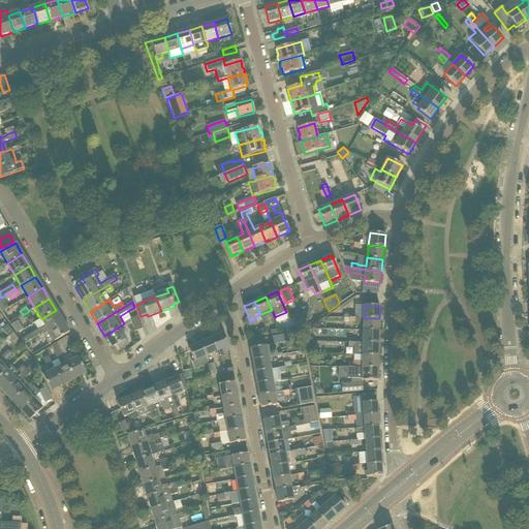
[(307,320),(313,318),(309,308),(303,311),(307,320)]
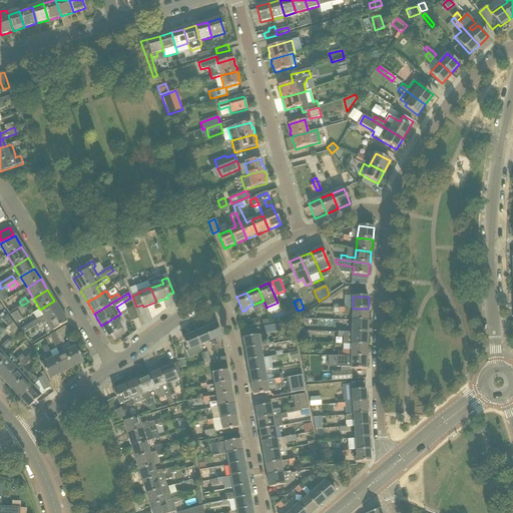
[(60,312),(54,301),(40,310),(43,316),(21,330),(24,334),(34,328),(60,312)]
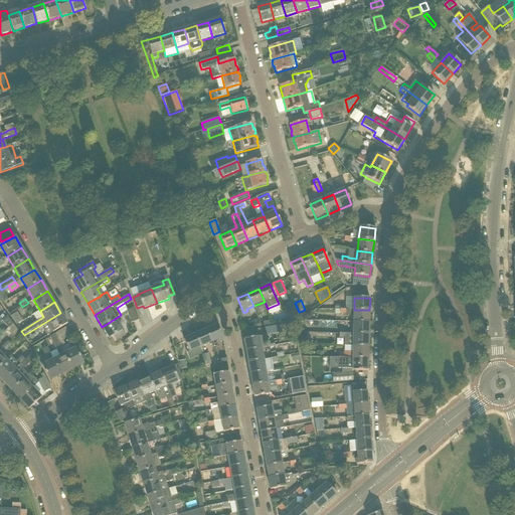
[(131,323),(139,320),(134,307),(127,311),(131,323)]
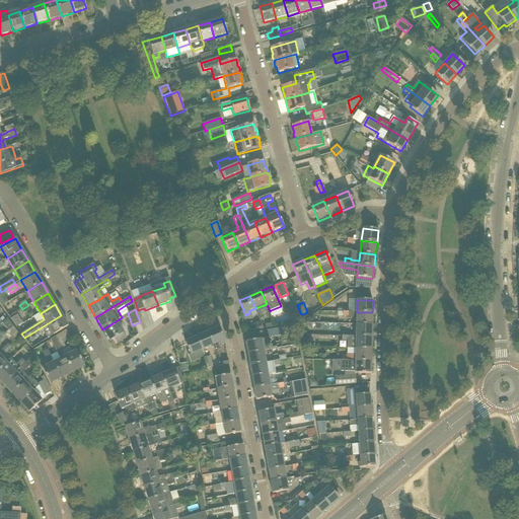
[(372,324),(372,312),(357,312),(349,312),(343,312),(343,316),(343,317),(348,317),(348,318),(357,318),(356,324),(372,324)]
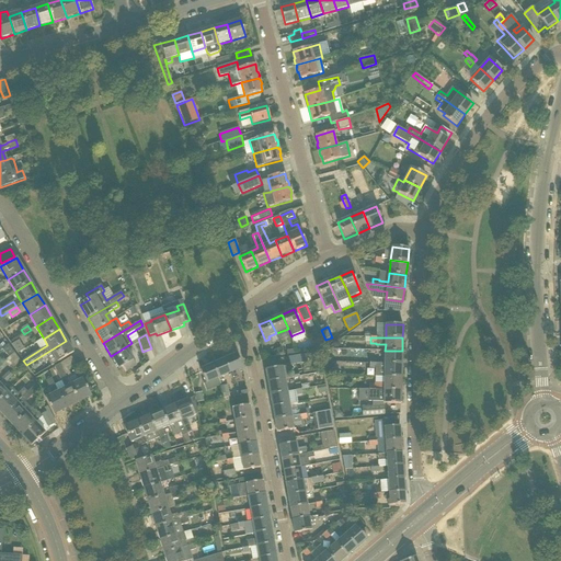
[(321,350),(323,340),(315,339),(312,347),(321,350)]
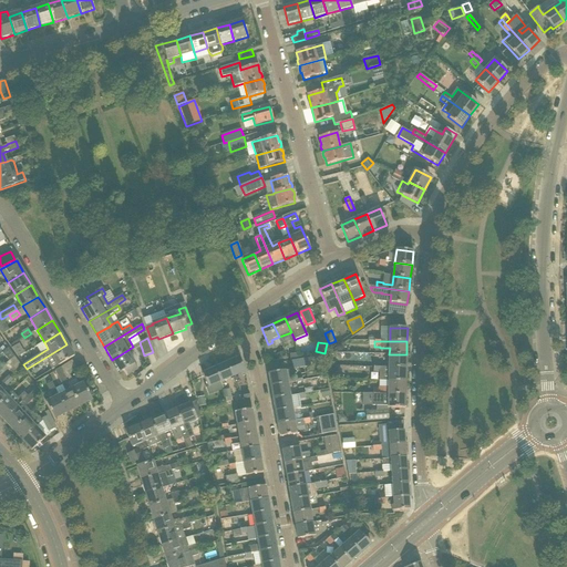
[(19,357),(24,353),(19,344),(12,348),(19,357)]
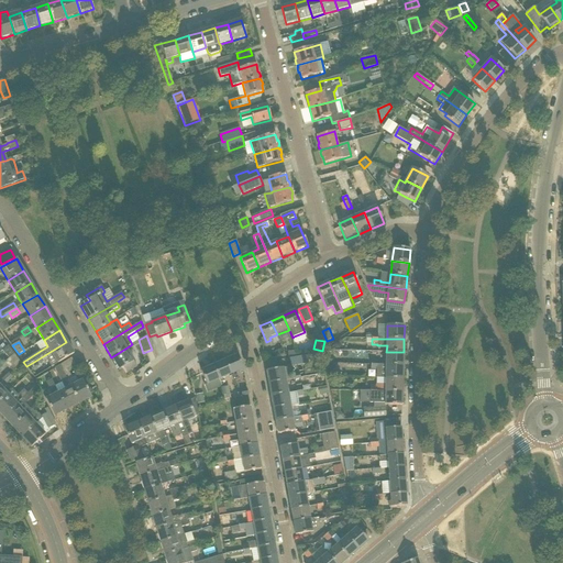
[(52,367),(57,364),(74,354),(66,342),(37,360),(41,364),(47,360),(52,367)]
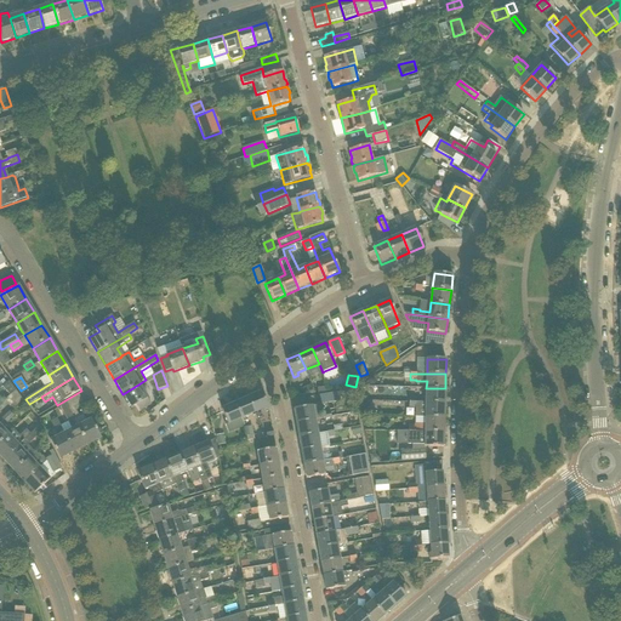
[(15,403),(21,398),(9,381),(6,383),(1,387),(3,388),(10,396),(6,399),(6,400),(6,402),(10,405),(13,402),(15,403)]
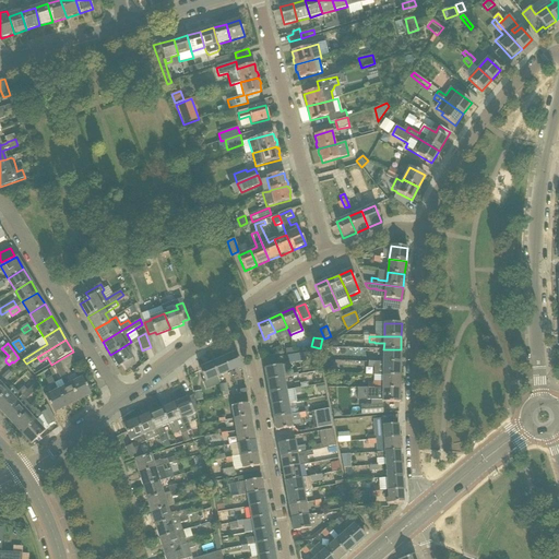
[(135,364),(132,358),(125,346),(110,355),(118,367),(122,365),(126,370),(135,364)]
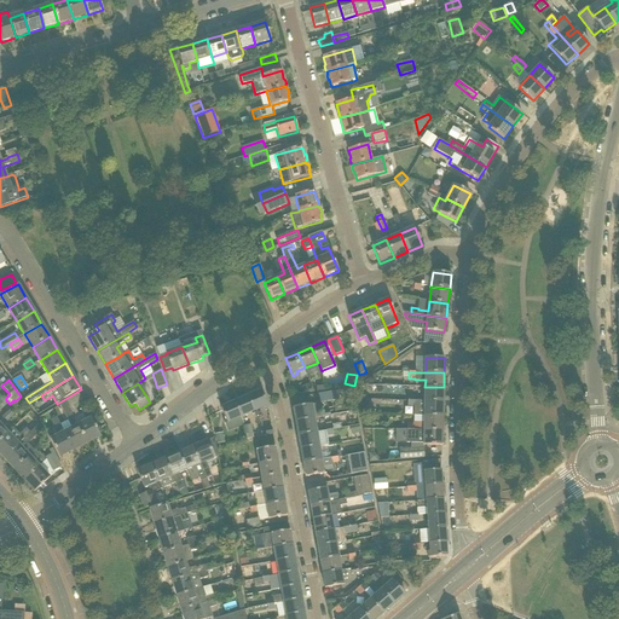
[(424,387),(424,394),(424,401),(444,401),(444,387),(424,387)]
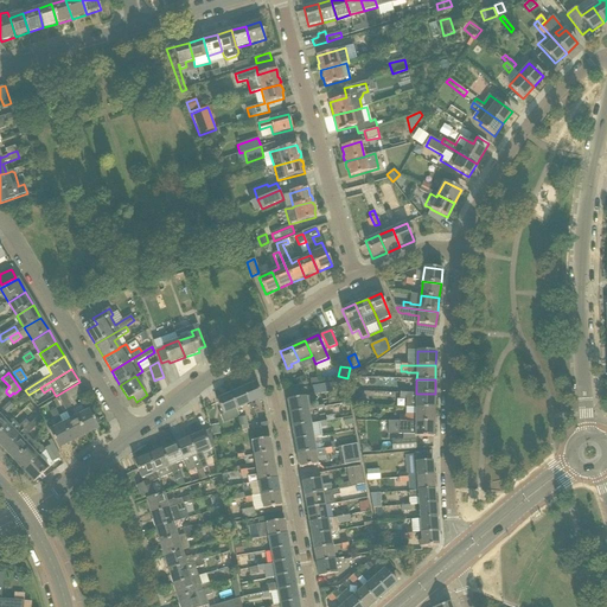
[(312,387),(313,395),(332,393),(332,389),(337,389),(337,383),(331,383),(331,384),(319,387),(312,387)]
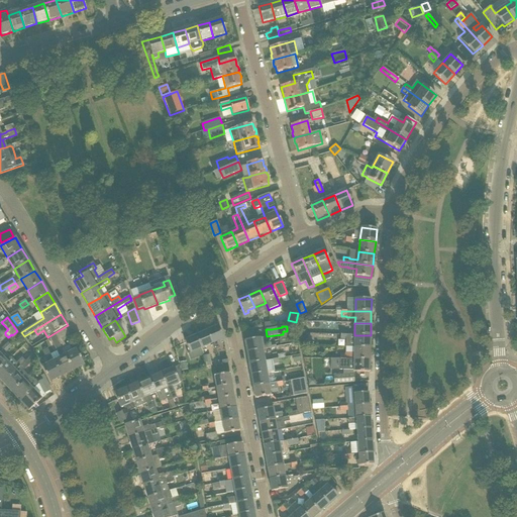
[(219,343),(223,341),(224,341),(217,327),(207,331),(212,344),(218,341),(219,343)]
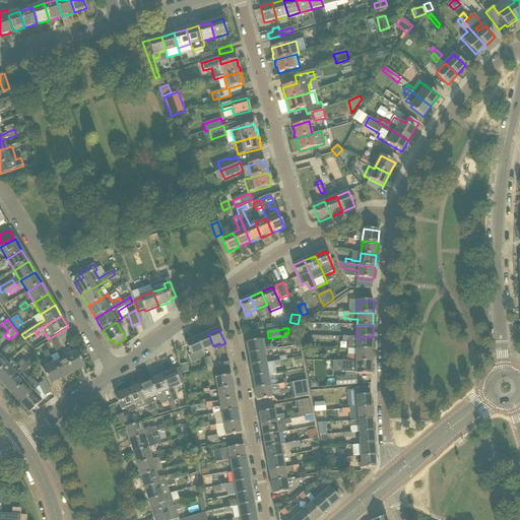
[(66,331),(55,337),(55,338),(58,343),(62,352),(73,373),(84,367),(77,351),(72,353),(69,348),(67,349),(62,341),(69,336),(66,331)]
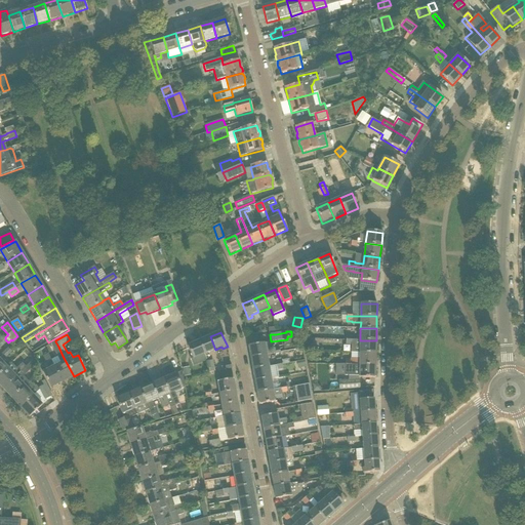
[(22,341),(17,336),(12,340),(11,339),(8,342),(13,348),(22,341)]
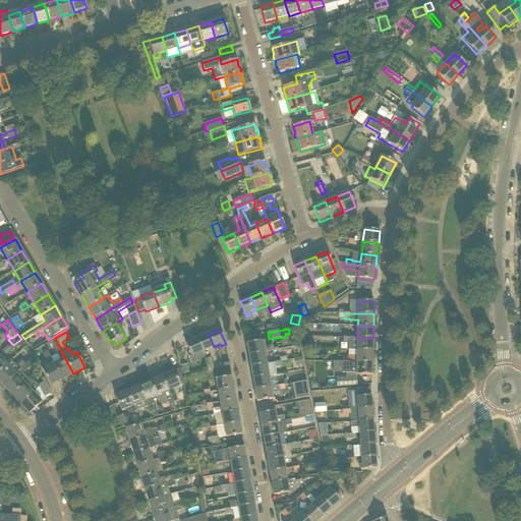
[(203,351),(214,347),(209,334),(197,339),(203,351)]
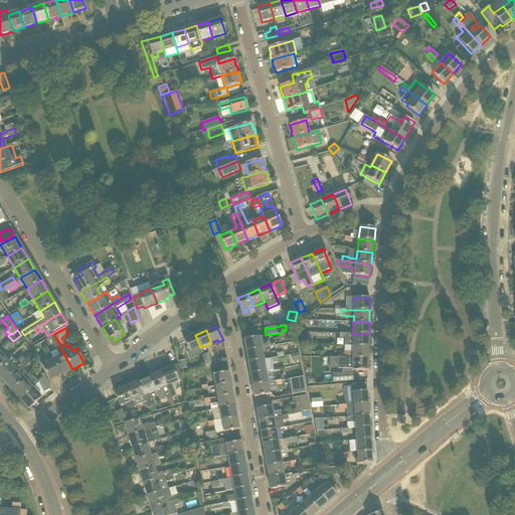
[(299,338),(300,345),(304,344),(309,343),(307,333),(298,335),(299,338)]
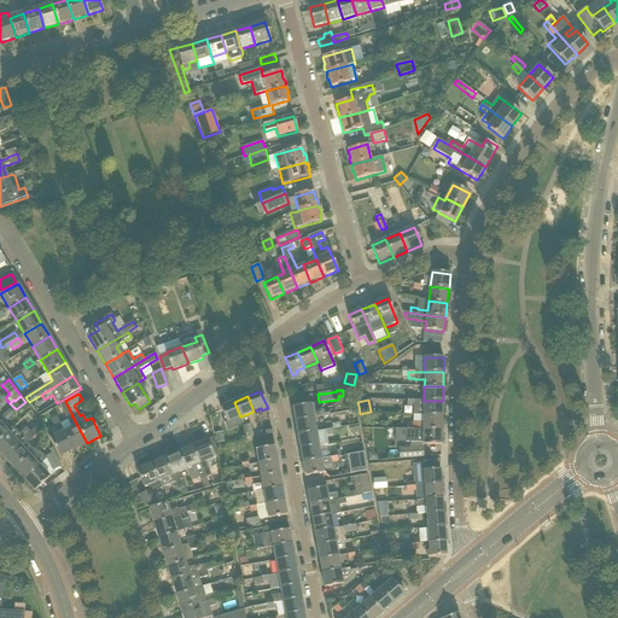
[(414,406),(414,415),(424,415),(442,415),(443,401),(424,401),(414,401),(407,401),(407,406),(414,406)]
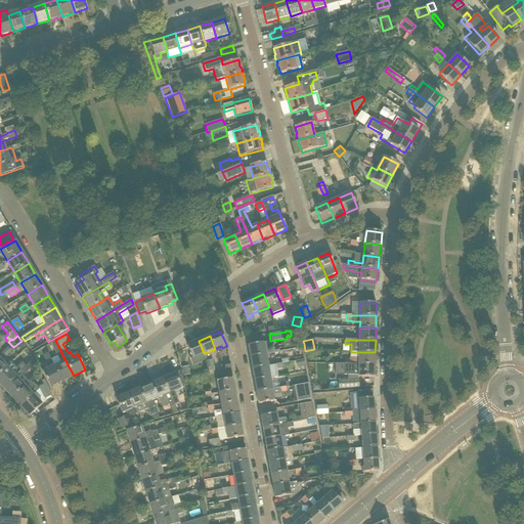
[(51,343),(60,362),(54,366),(61,382),(74,376),(62,355),(58,346),(55,341),(51,343)]
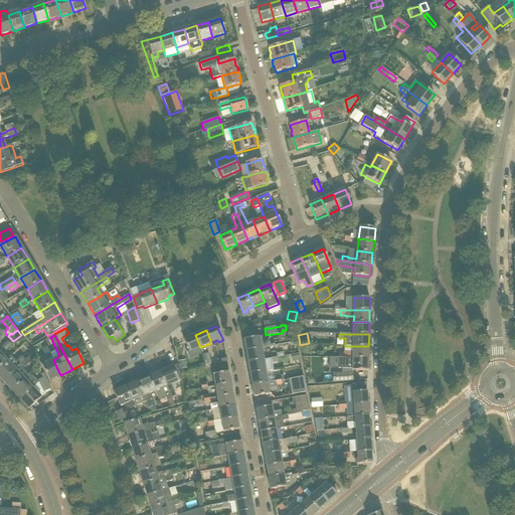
[(184,340),(189,352),(200,347),(195,335),(184,340)]
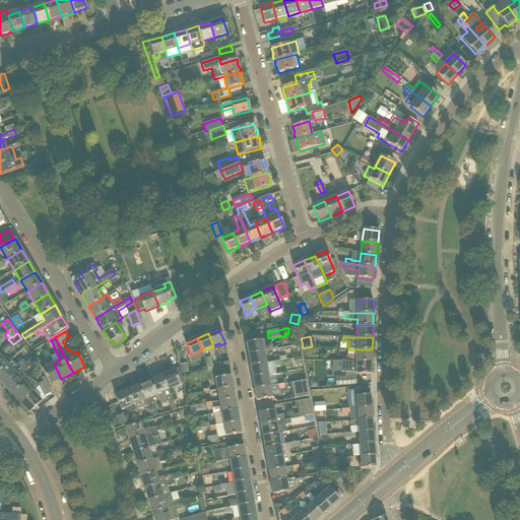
[(281,342),(282,348),(299,345),(298,339),(281,342)]
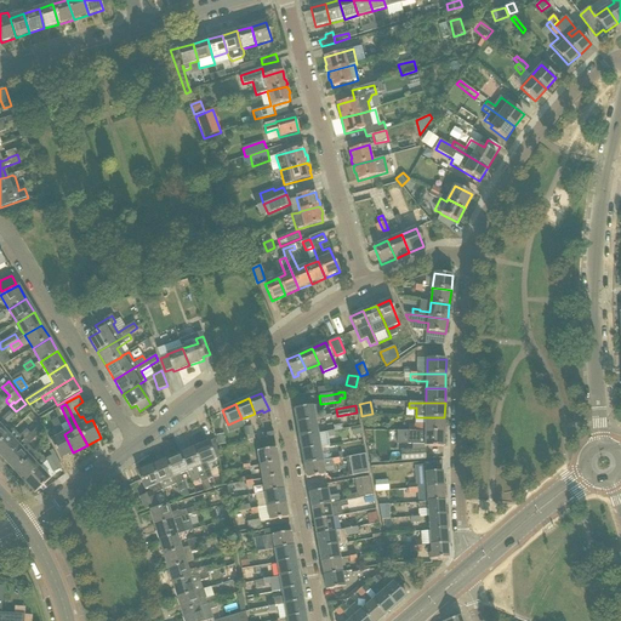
[(313,406),(294,409),(296,423),(315,420),(313,406)]
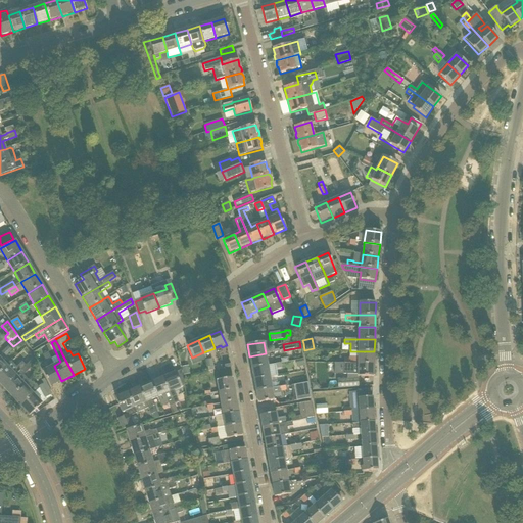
[(6,357),(12,350),(8,346),(2,352),(6,357)]
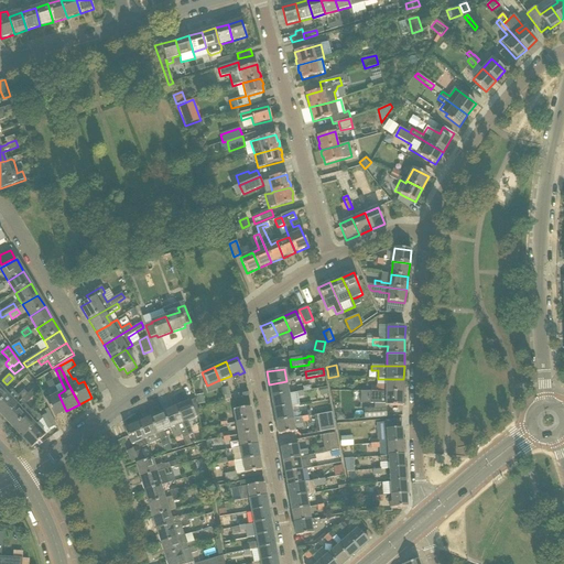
[(333,377),(328,378),(331,387),(338,386),(337,380),(334,380),(333,377)]
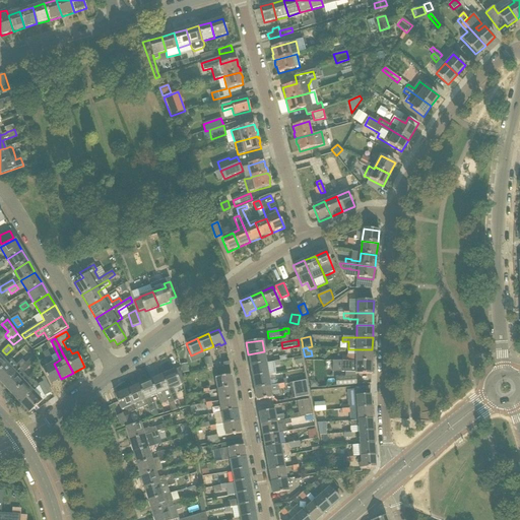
[(372,349),(356,349),(356,355),(347,355),(347,358),(342,358),(342,362),(372,363),(372,349)]
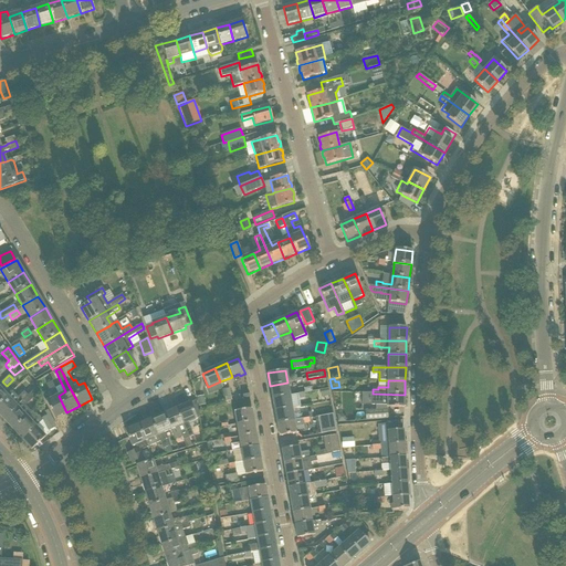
[(51,392),(55,389),(52,381),(46,385),(51,392)]
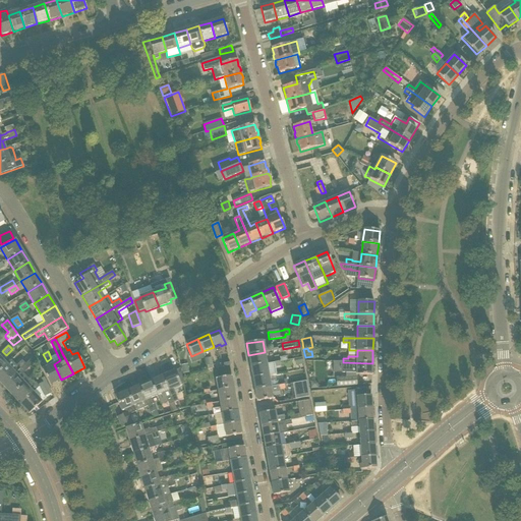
[(250,366),(267,364),(265,352),(248,355),(250,366)]
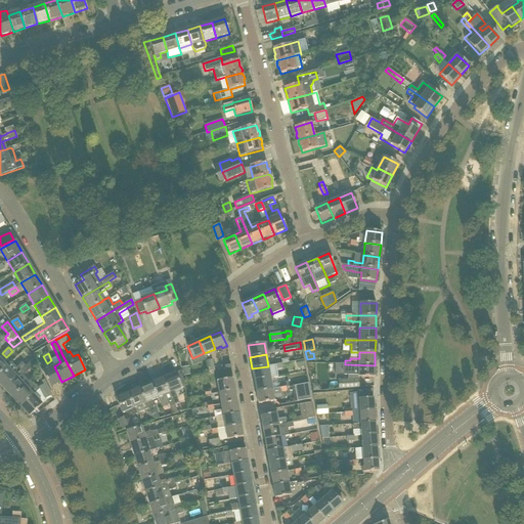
[(26,366),(3,389),(12,398),(29,382),(24,376),(36,364),(33,359),(26,366)]
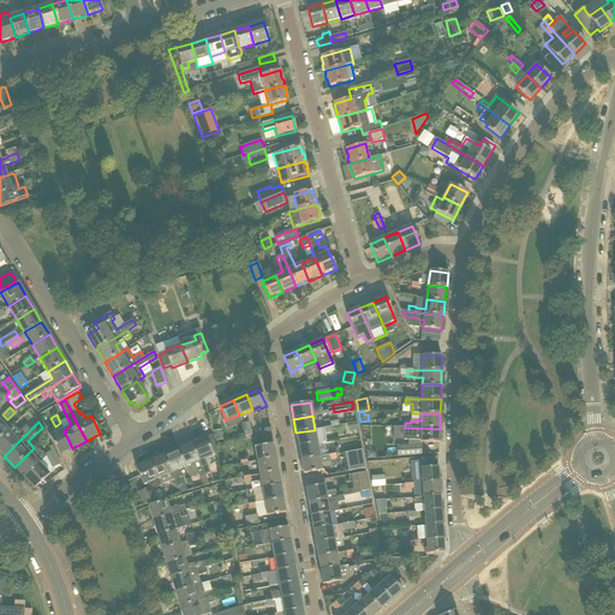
[(252,436),(250,423),(242,424),(244,437),(252,436)]
